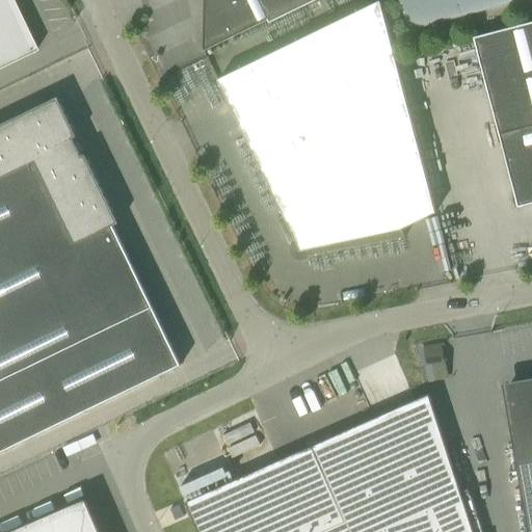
[(0,0),(0,68),(17,60),(35,51),(9,0),(0,0)]
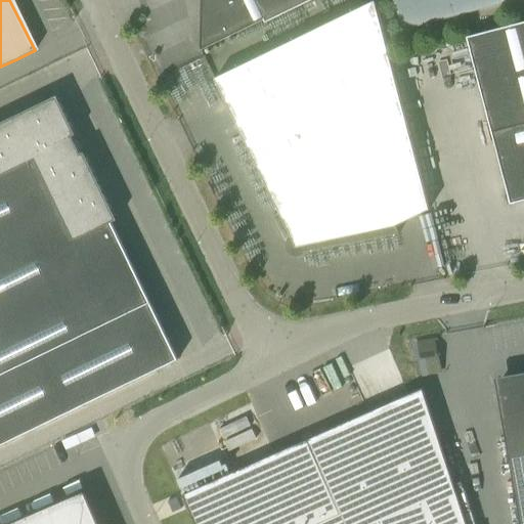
[(200,47),(201,50),(265,19),(266,20),(265,22),(266,23),(312,0),(204,0),(203,46),(200,47)]
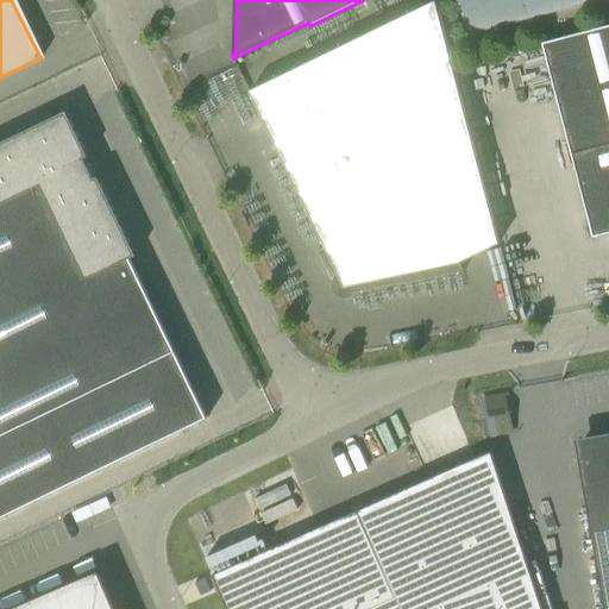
[(460,0),(469,35),(596,0),(460,0)]
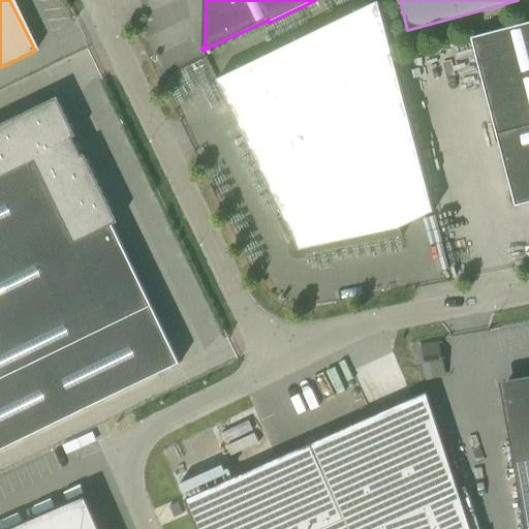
[(400,228),(433,212),(378,2),(217,80),(282,215),(275,218),(288,246),(290,246),(291,242),(294,240),(299,239),(307,242),(309,245),(310,249),(310,252),(310,254),(403,236),(403,235),(400,228)]
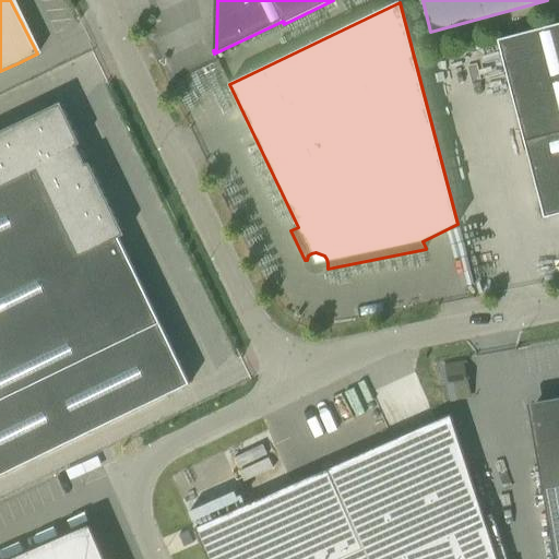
[(521,128),(558,118),(558,24),(498,40),(521,128)]
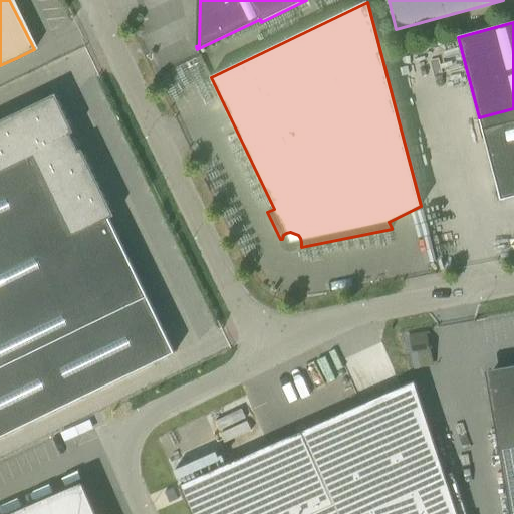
[(0,437),(175,353),(109,219),(114,216),(82,150),(79,151),(71,135),(74,133),(56,94),(0,120),(0,437)]
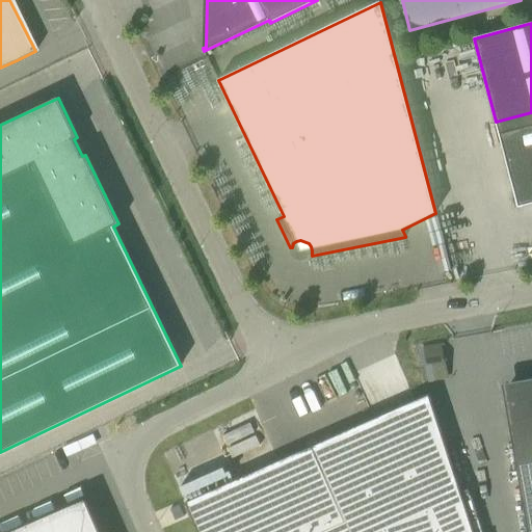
[(531,112),(496,122),(519,207),(531,203),(531,112)]
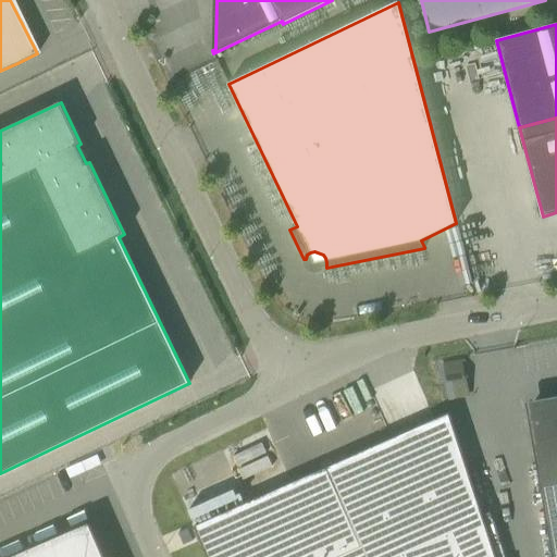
[(556,556),(556,400),(531,406),(537,444),(533,444),(553,556),(556,556)]
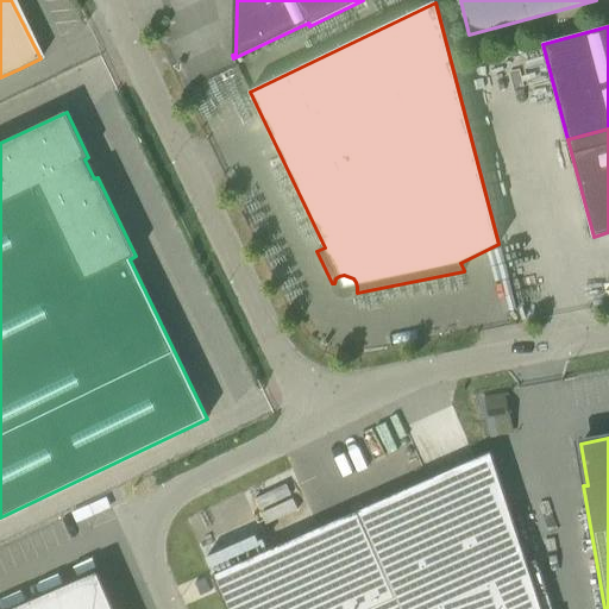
[(212,576),(226,608),(542,608),(491,449),(212,576)]
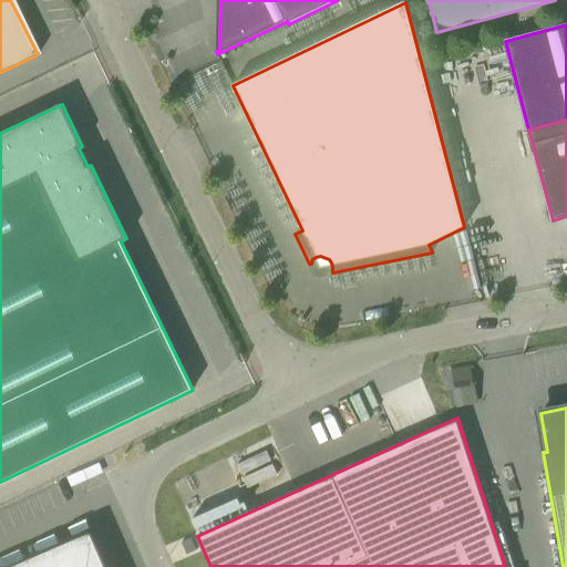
[(106,566),(92,533),(10,566),(106,566)]
